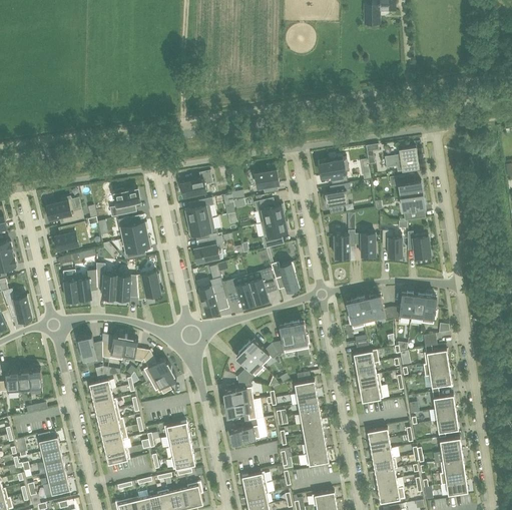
[(371,0),(372,12),(364,12),(364,25),(367,25),(368,27),(370,28),(372,28),(374,27),(375,26),(379,26),(379,18),(379,17),(384,17),(387,17),(387,15),(388,15),(388,12),(395,13),(394,0),(371,0)]
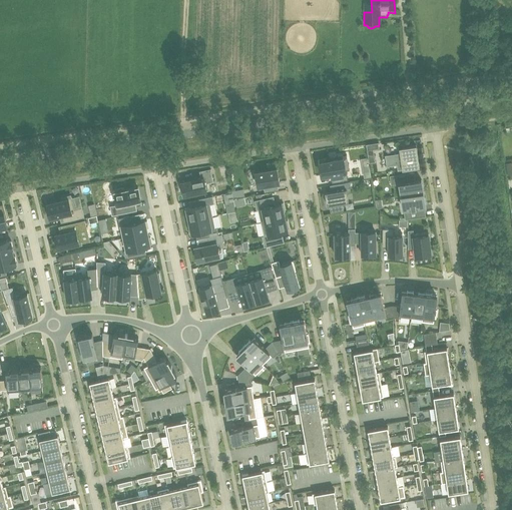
[(399,155),(384,158),(386,169),(396,167),(397,172),(419,169),(415,147),(398,150),(399,155)]
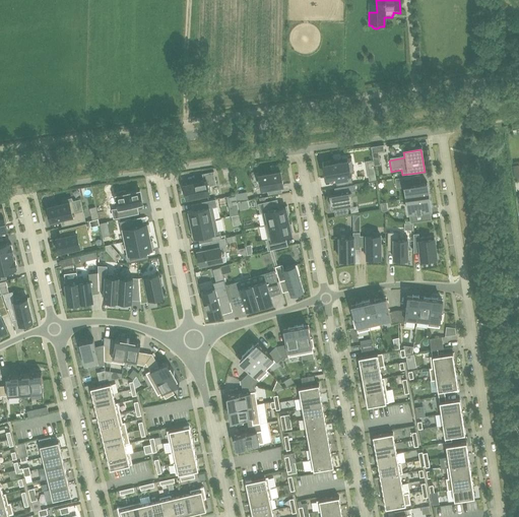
[(334,182),(335,188),(348,186),(347,179),(346,179),(345,177),(353,175),(350,159),(332,163),(332,165),(323,167),(325,180),(335,179),(335,181),(334,182)]
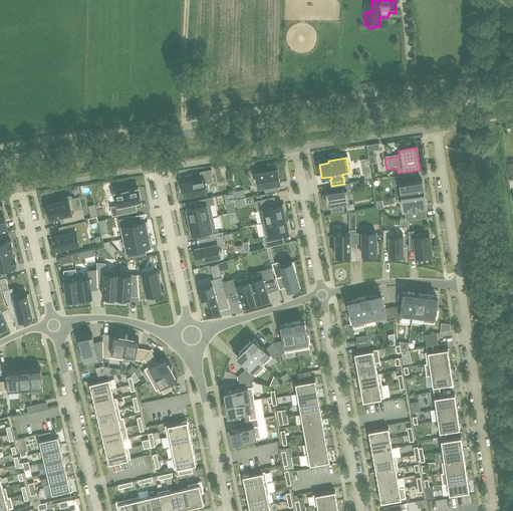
[(361,166),(362,173),(369,171),(367,161),(360,162),(361,166)]
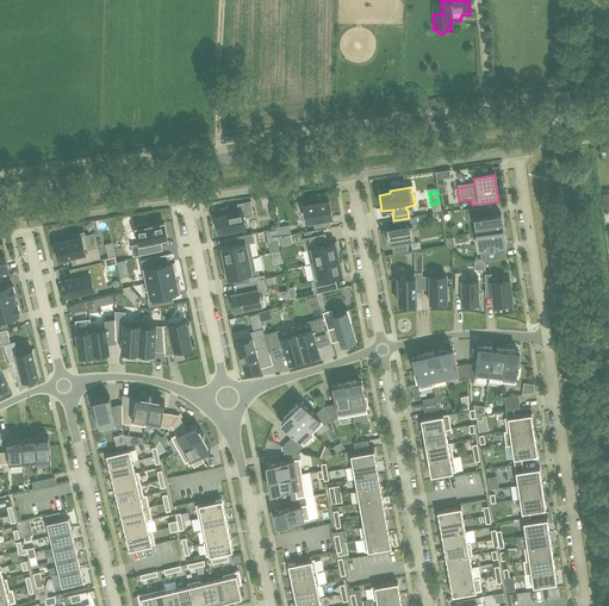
[(216,230),(217,236),(225,233),(227,237),(234,236),(232,232),(243,230),(242,222),(250,220),(247,204),(238,206),(240,213),(229,216),(213,218),(215,222),(212,222),(213,230),(216,230)]
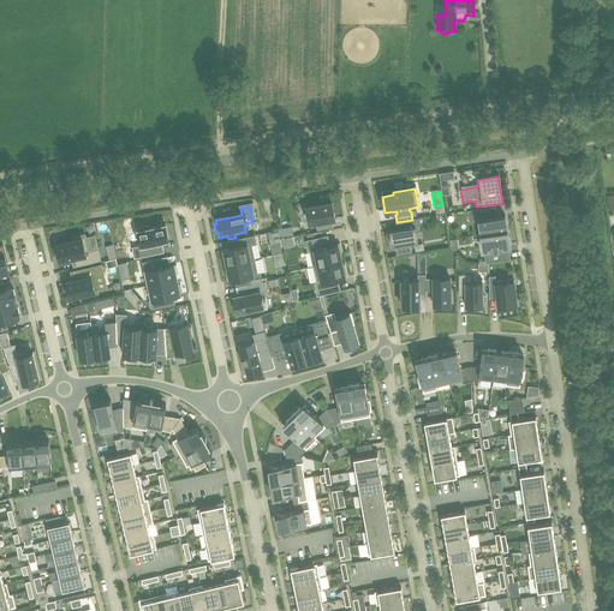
[(315,225),(316,233),(328,231),(327,222),(334,221),(331,205),(305,209),(308,226),(315,225)]
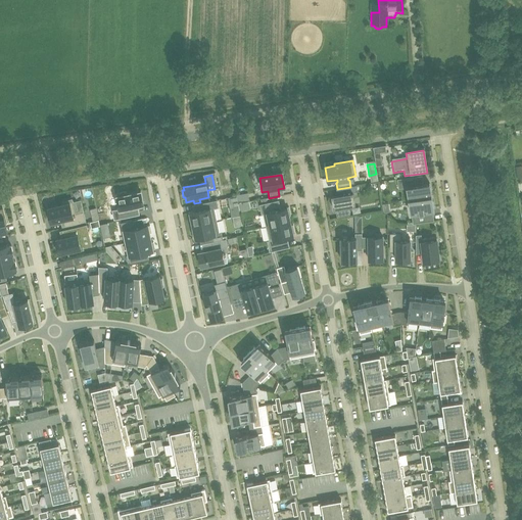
[(417,179),(396,182),(397,191),(407,190),(409,202),(430,199),(428,186),(418,187),(417,179)]
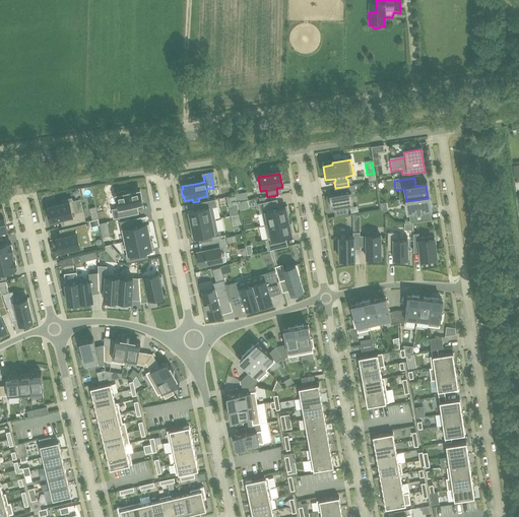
[(342,195),(328,197),(331,211),(333,210),(334,216),(347,214),(346,208),(352,207),(349,194),(354,193),(353,187),(341,189),(342,195)]
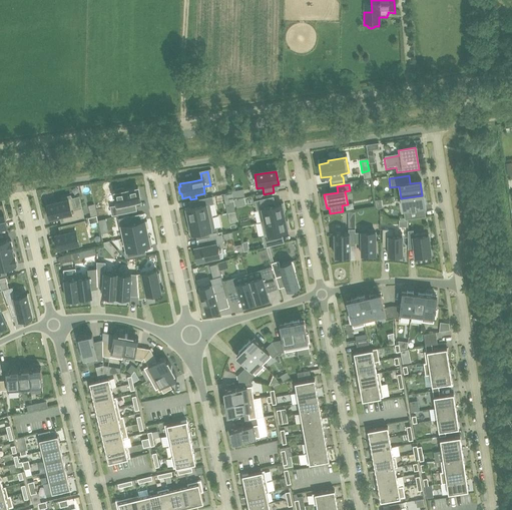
[(112,206),(106,208),(108,215),(114,214),(133,210),(131,200),(141,198),(139,189),(123,192),(122,191),(112,193),(113,195),(110,195),(112,206)]
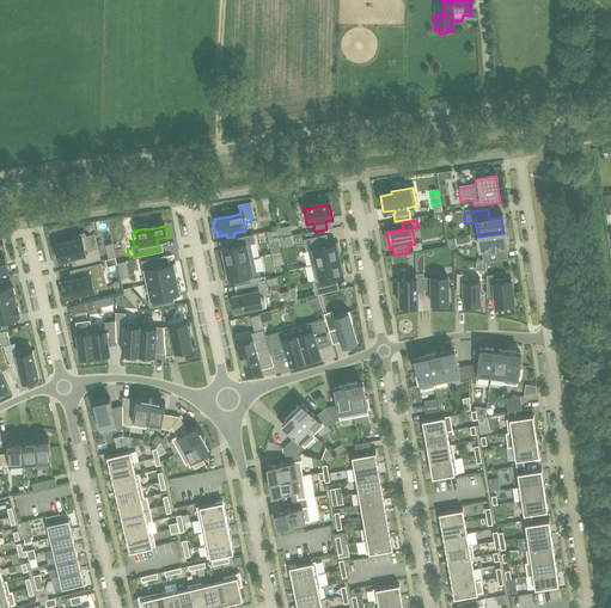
[(276,231),(277,240),(291,238),(289,228),(276,231)]
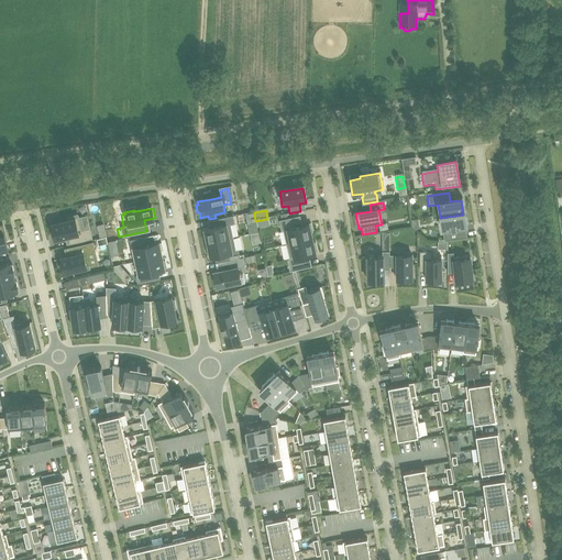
[(463,215),(440,218),(443,244),(463,241),(461,230),(465,229),(463,215)]
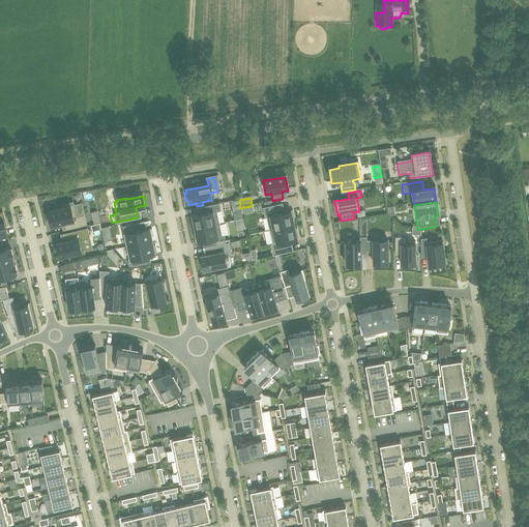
[(64,209),(48,213),(50,223),(51,223),(52,227),(64,225),(65,231),(86,227),(84,216),(76,218),(72,205),(63,207),(64,209)]
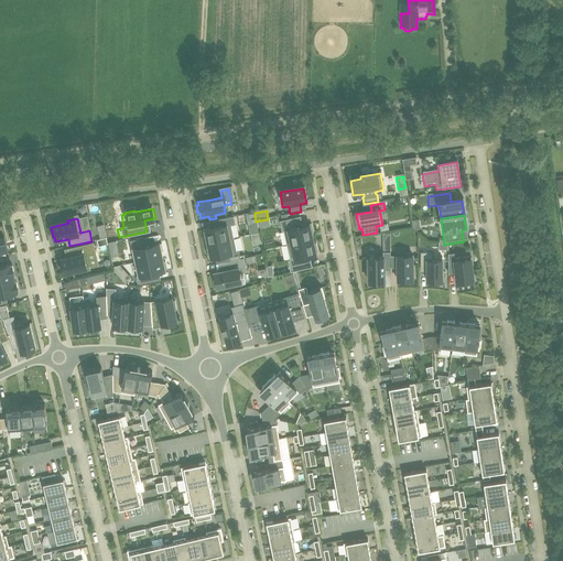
[(206,240),(207,246),(233,240),(230,227),(235,226),(233,218),(215,223),(217,229),(202,233),(204,241),(206,240)]
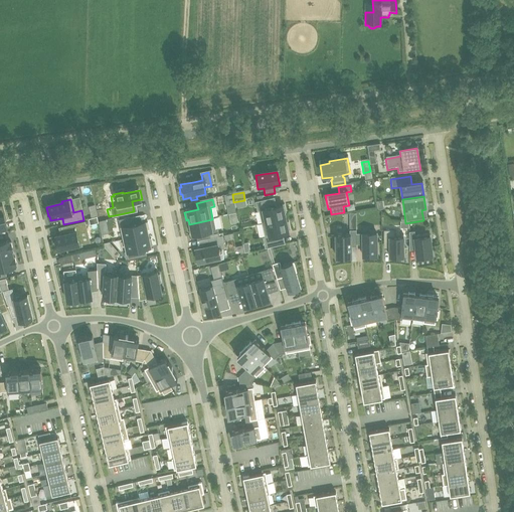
[(285,220),(284,215),(286,214),(284,206),(270,209),(268,201),(254,204),(257,213),(259,213),(261,224),(285,220)]
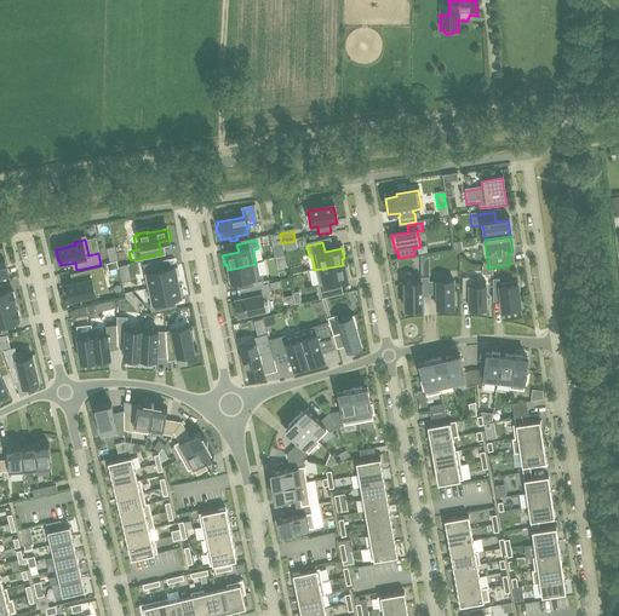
[(428,260),(414,265),(417,272),(430,268),(428,260)]
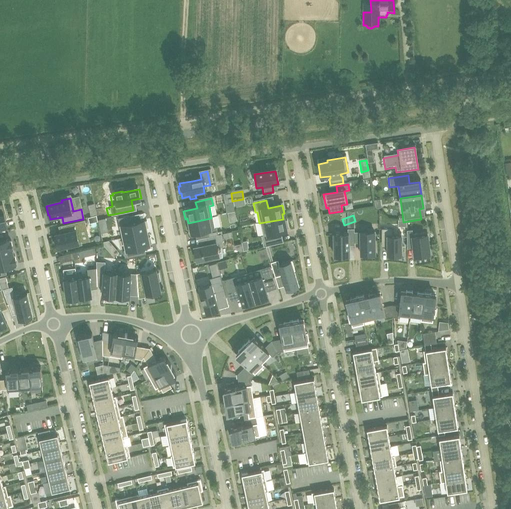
[(131,217),(118,220),(119,228),(121,227),(124,239),(147,235),(146,230),(147,230),(146,224),(145,224),(145,222),(133,225),(131,217)]
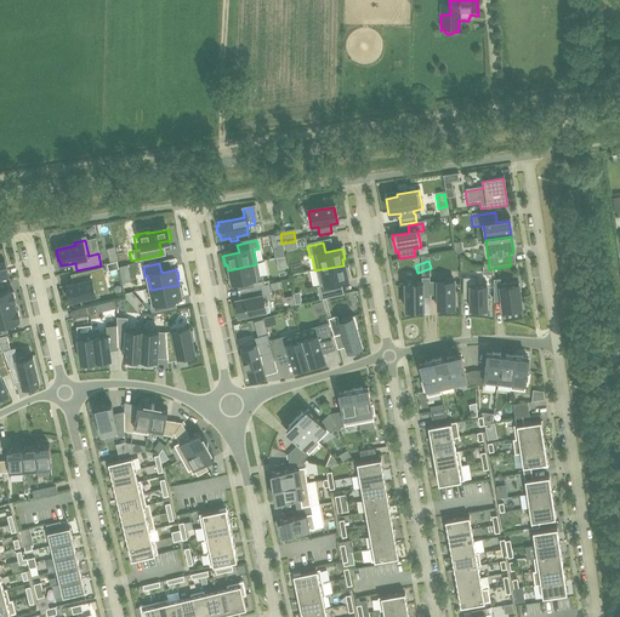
[(256,264),(228,270),(229,276),(227,276),(228,286),(245,283),(246,291),(250,290),(263,287),(262,279),(260,279),(256,264)]
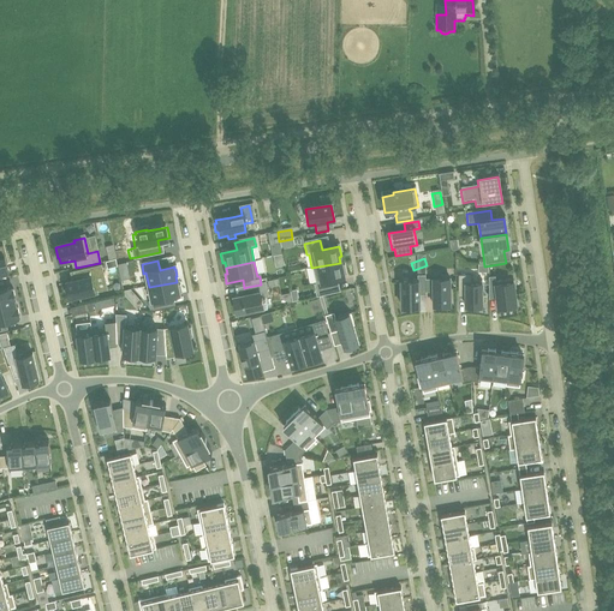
[(346,277),(344,268),(341,268),(340,263),(311,268),(315,286),(313,286),(315,297),(332,293),(329,283),(344,280),(344,277),(346,277)]
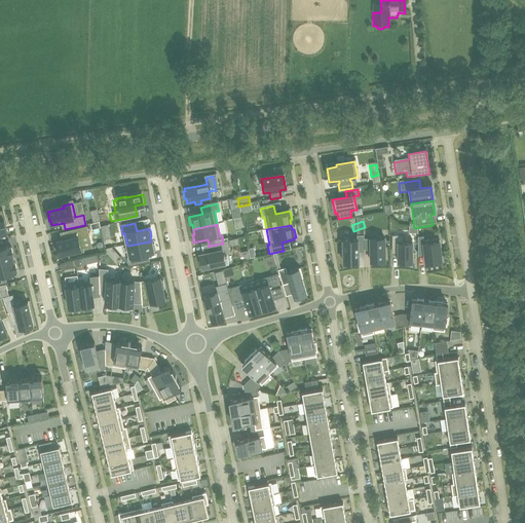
[(58,250),(55,251),(58,259),(75,255),(75,257),(83,255),(79,238),(88,236),(86,229),(63,234),(65,243),(55,245),(58,250)]
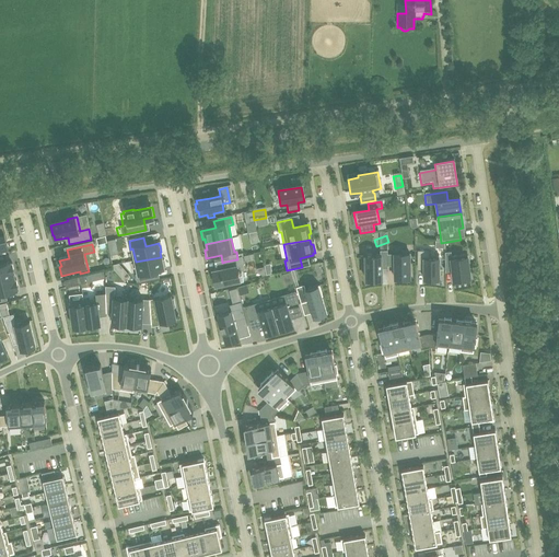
[(428,252),(416,253),(417,267),(423,267),(423,281),(424,281),(424,283),(432,283),(432,281),(438,281),(438,257),(428,257),(428,252)]
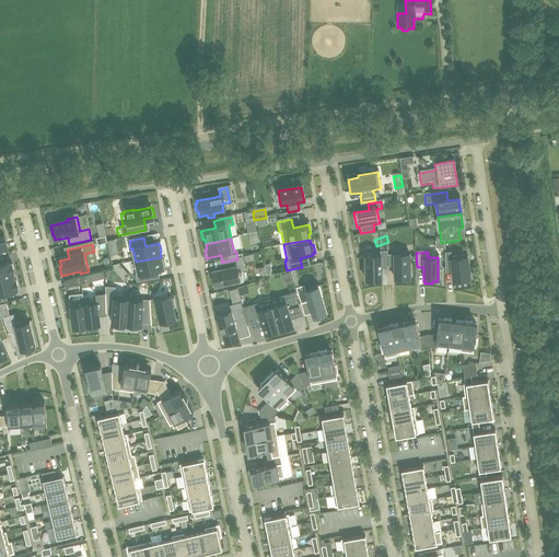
[(386,256),(386,253),(380,253),(380,257),(364,257),(365,282),(381,281),(381,267),(387,267),(386,256)]
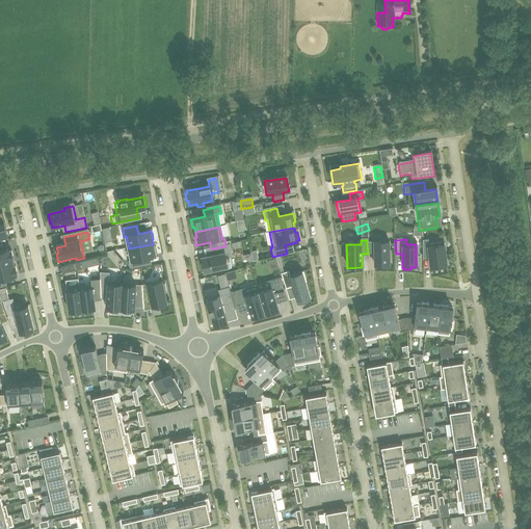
[(427,240),(422,241),(422,256),(428,255),(430,268),(432,268),(432,270),(440,269),(440,267),(446,266),(443,243),(427,245),(427,240)]
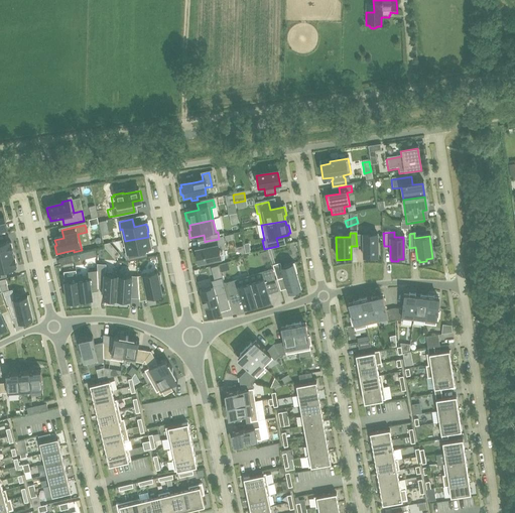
[(363,247),(363,259),(377,258),(376,235),(356,236),(357,246),(357,247),(363,247)]
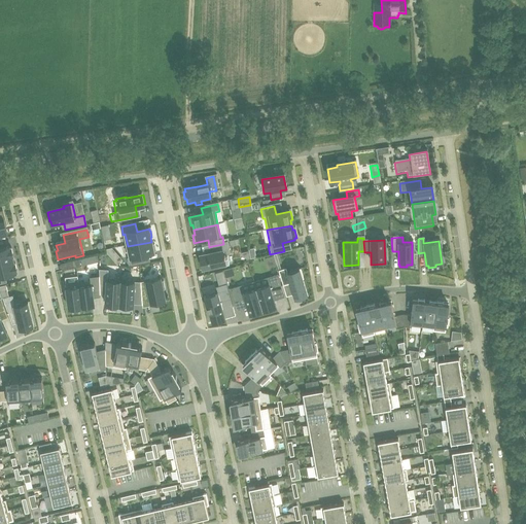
[(130,259),(127,259),(128,268),(130,268),(144,265),(142,256),(154,254),(154,253),(153,247),(152,247),(151,242),(128,246),(130,259)]
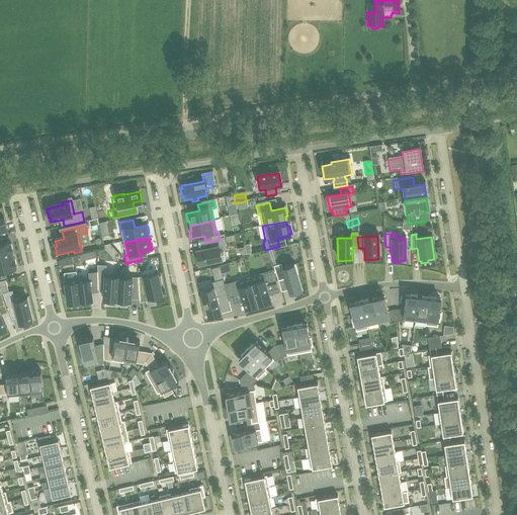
[(195,252),(198,266),(221,261),(219,253),(225,251),(223,239),(220,240),(208,242),(210,249),(195,252)]
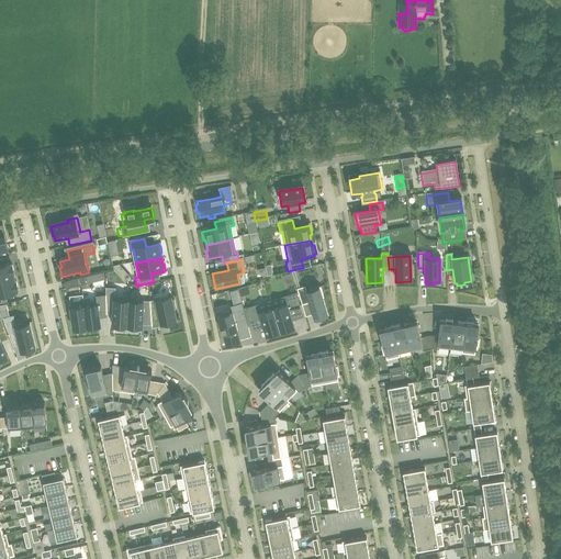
[(0,282),(14,279),(13,276),(14,276),(12,267),(11,267),(11,266),(0,268),(0,282)]
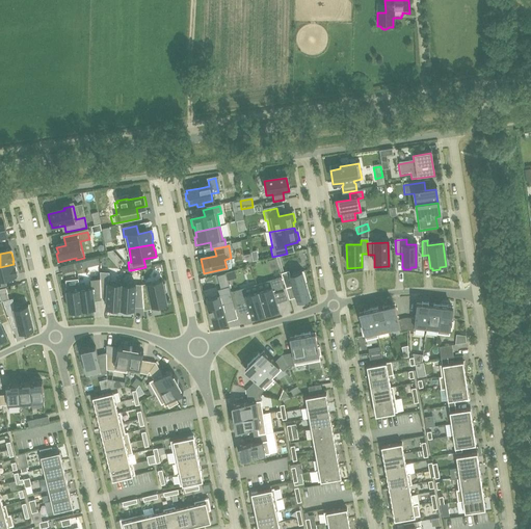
[(107,259),(117,270),(123,266),(111,254),(106,255),(107,259)]
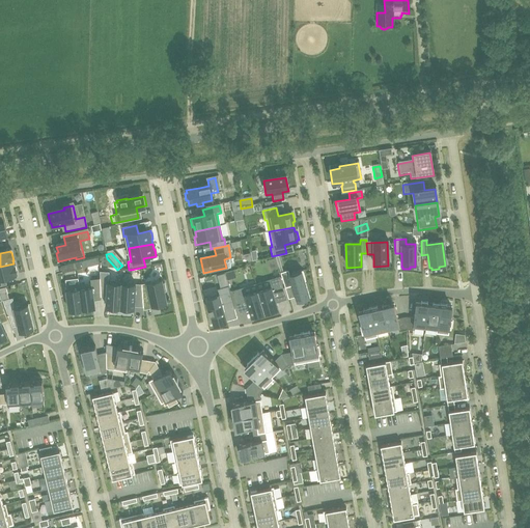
[(80,264),(82,270),(88,269),(87,261),(80,264)]
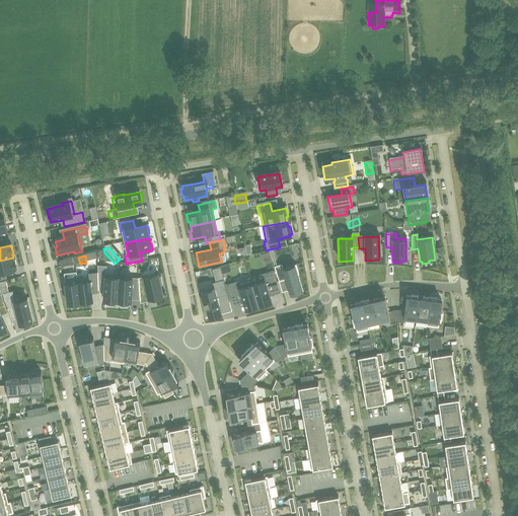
[(0,282),(3,281),(1,274),(16,270),(15,269),(16,269),(14,261),(13,258),(0,261),(0,282)]
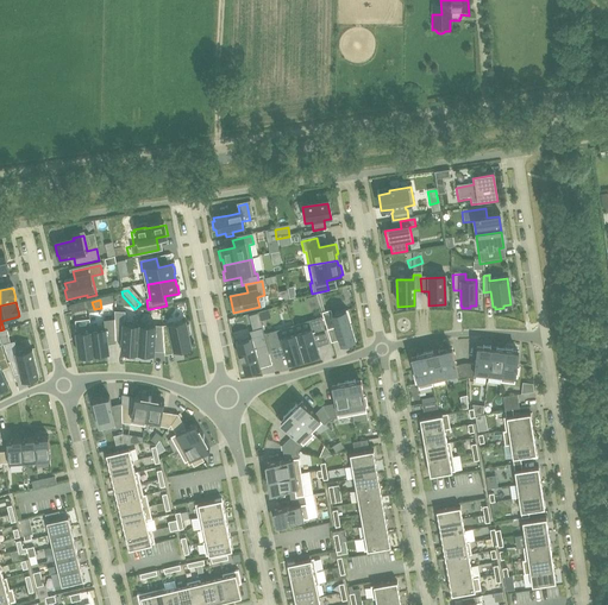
[(91,302),(76,306),(79,314),(92,310),(91,302)]
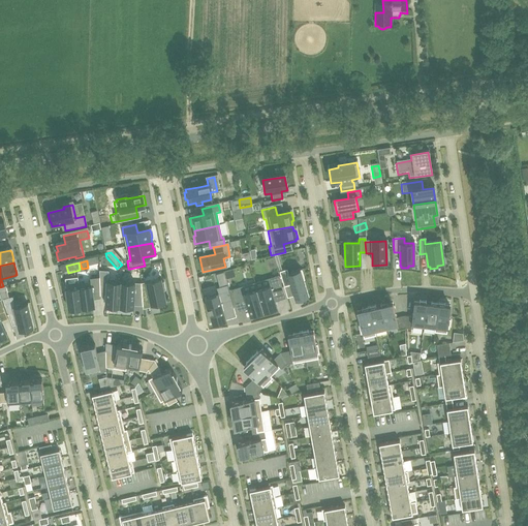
[(290,286),(294,302),(308,298),(303,282),(304,282),(301,272),(287,275),(286,271),(279,274),(283,288),(290,286)]
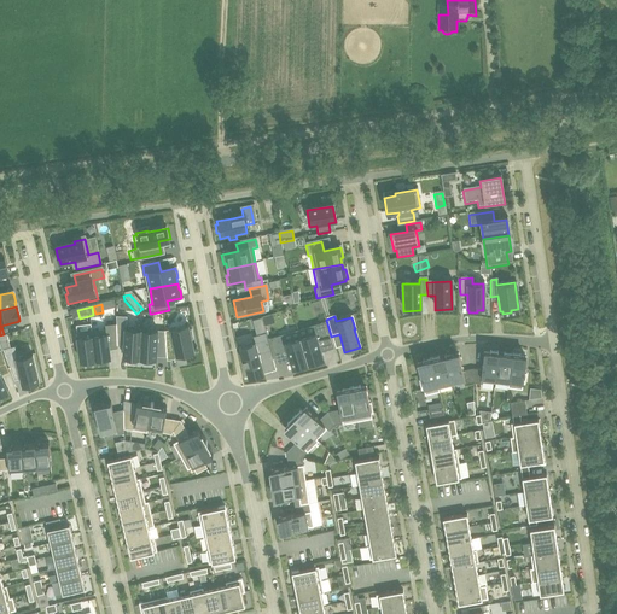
[(261,321),(263,328),(274,326),(272,317),(261,321)]
